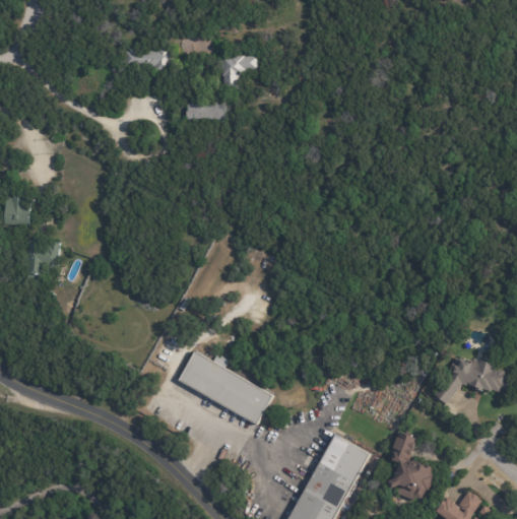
[(210,55),(178,54),(178,37),(211,38),(210,55)]
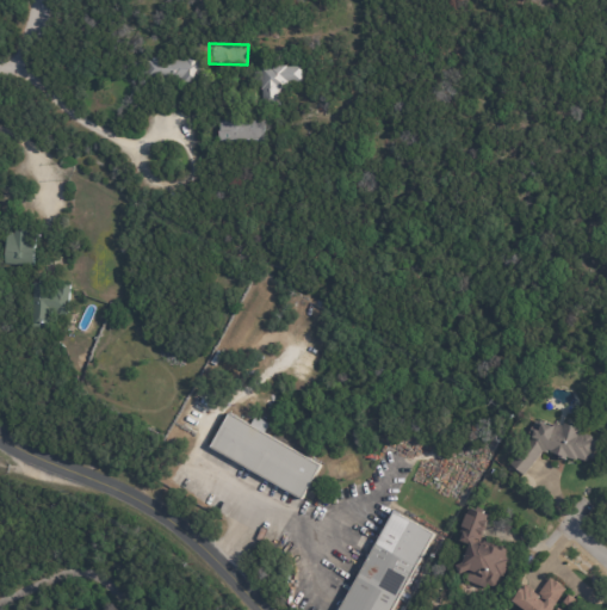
[(169,79),(169,76),(144,76),(144,61),(149,61),(149,57),(162,57),(162,60),(183,60),(183,56),(196,56),(196,60),(202,60),(202,74),(198,74),(198,85),(179,85),(179,79),(169,79)]
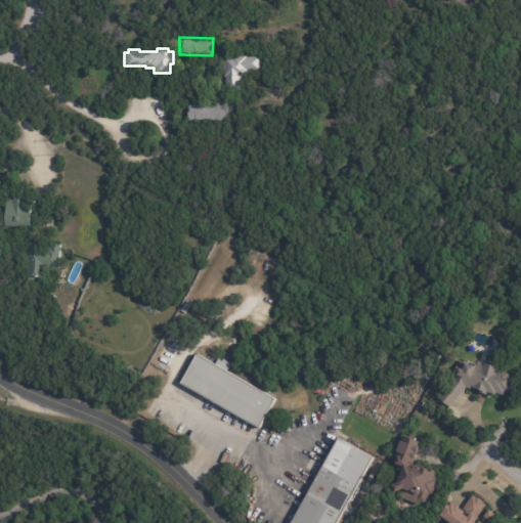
[(225,90),(225,76),(223,76),(223,56),(231,56),(231,55),(259,56),(259,70),(247,70),(247,76),(242,76),(242,90),(225,90)]
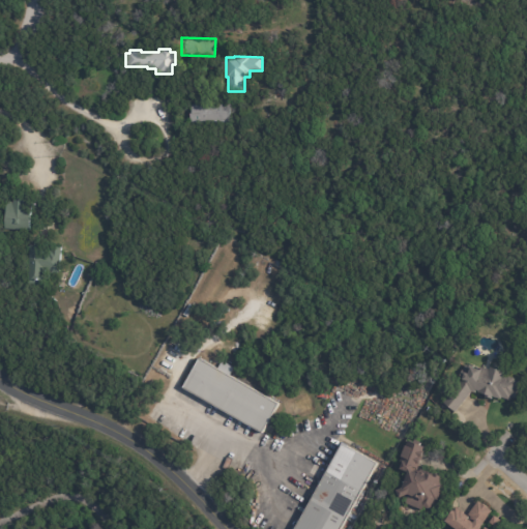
[(222,121),(189,122),(189,113),(192,113),(191,105),(230,103),(231,121),(222,121)]
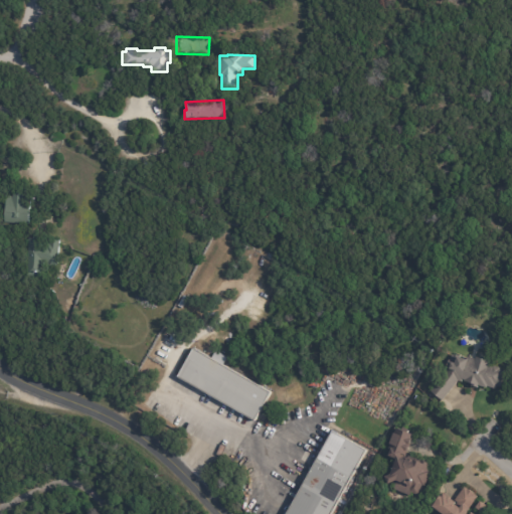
[(18,192),(21,193),(20,197),(27,198),(25,224),(0,222),(2,195),(8,196),(8,192),(18,192)]
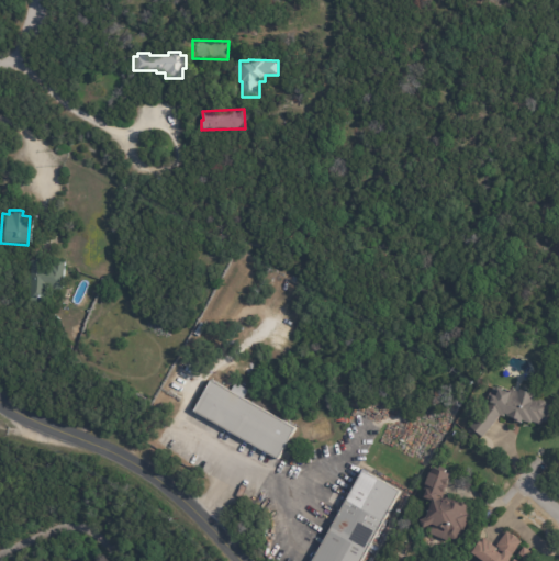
[(32,259),(44,259),(43,267),(48,267),(49,260),(63,261),(62,288),(46,287),(45,301),(26,299),(30,258),(32,259)]
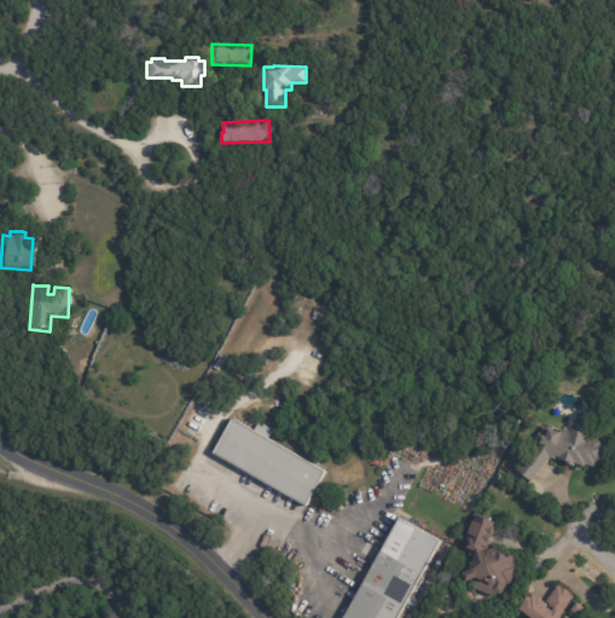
[(254,428),(325,469),(306,504),(212,451),(231,416),(254,428)]
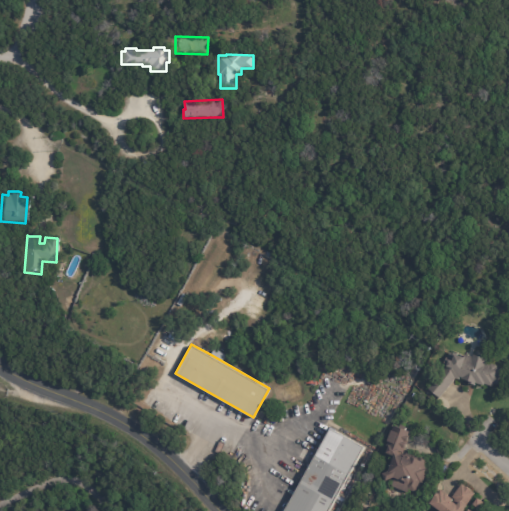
[(459,355),(465,357),(466,355),(473,357),(474,354),(488,358),(487,364),(490,365),(492,364),(497,365),(498,367),(502,369),(500,377),(502,377),(500,386),(494,385),(493,387),(485,385),(484,386),(476,384),(476,385),(469,384),(470,381),(462,379),(463,378),(460,378),(459,380),(455,379),(438,399),(426,388),(442,369),(442,366),(444,358),(447,359),(449,351),(457,353),(456,354),(459,355)]
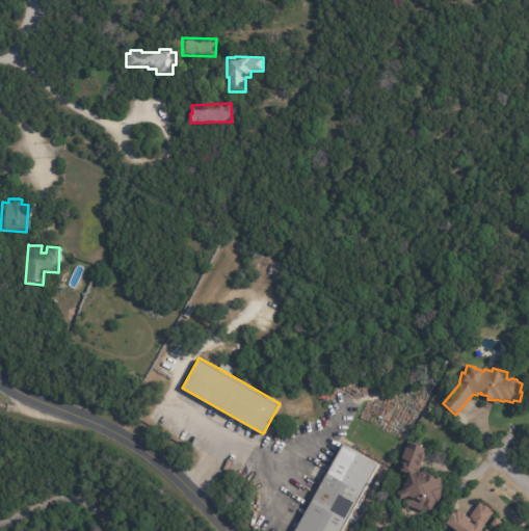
[(423,443),(421,447),(427,449),(419,471),(443,479),(442,487),(444,488),(439,503),(435,502),(431,512),(422,510),(422,512),(405,506),(408,496),(400,500),(396,493),(402,489),(408,475),(400,473),(402,465),(400,463),(408,443),(414,444),(415,441),(423,443)]
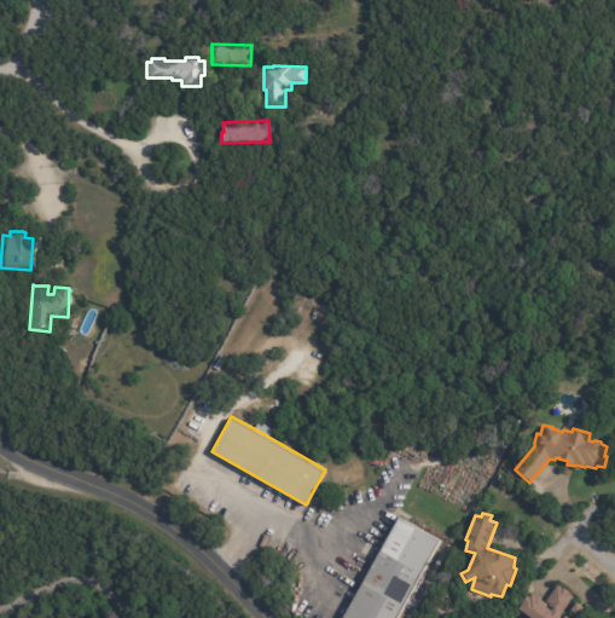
[(341,617),(400,517),(441,541),(406,601),(412,605),(407,612),(401,610),(395,617),(341,617)]
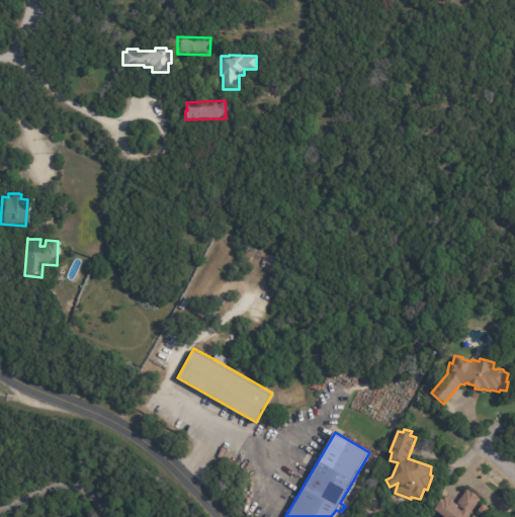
[(477,496),(480,498),(471,508),(475,510),(468,516),(470,516),(474,514),(478,516),(445,516),(446,516),(435,508),(443,497),(445,498),(447,496),(451,498),(456,501),(465,488),(468,490),(469,489),(477,494),(476,495),(477,496)]
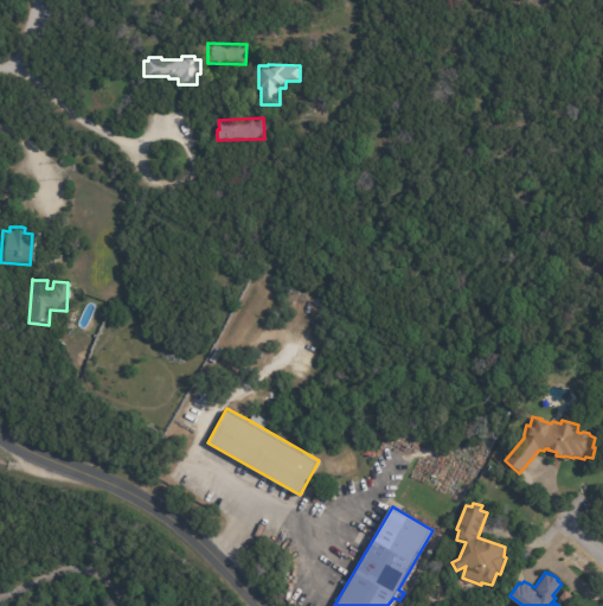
[(569,591),(576,595),(570,604),(562,598),(568,589),(569,591)]
